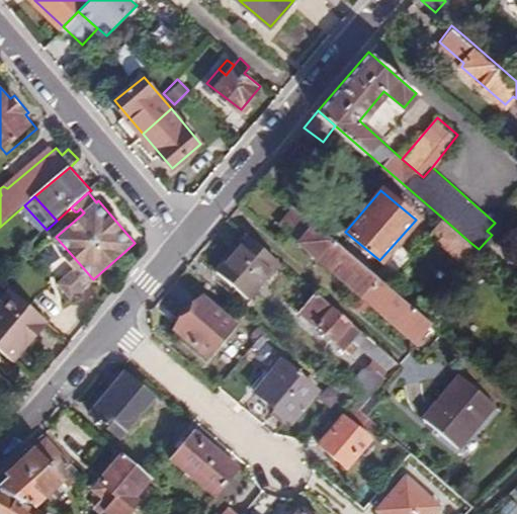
[(433,325),(297,208),(280,227),(425,347),(432,337),(427,332),(433,325)]
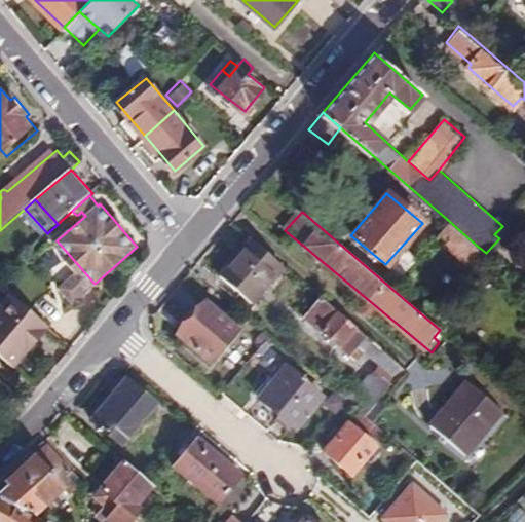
[(477,246),(449,221),(438,233),(467,258),(477,246)]
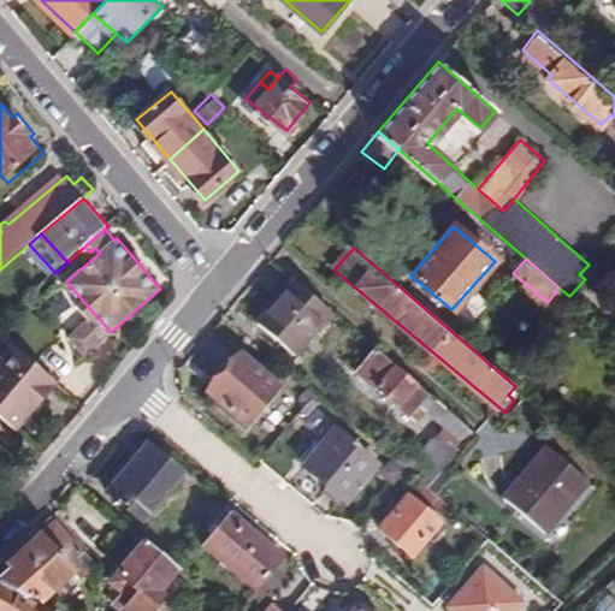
[(333,309),(295,277),(258,320),(296,351),(333,309)]
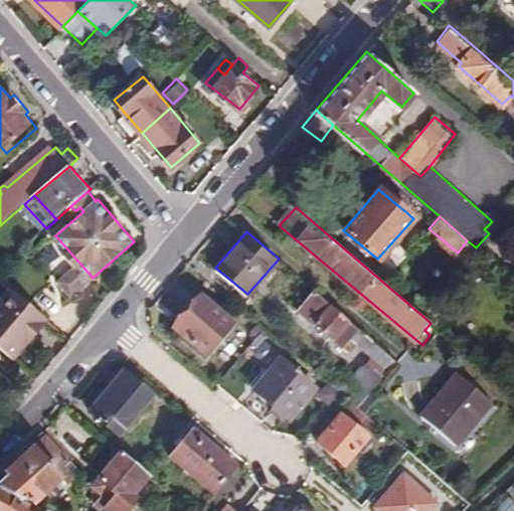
[(48,315),(12,284),(0,298),(0,344),(13,355),(48,315)]
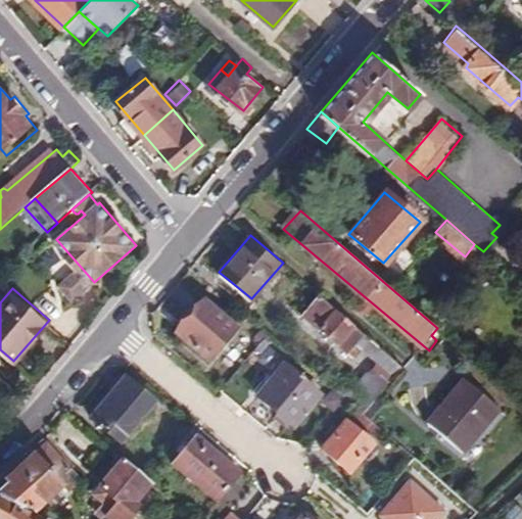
[(343,395),(363,412),(404,366),(318,293),(300,313),(352,358),(361,349),(377,365),(369,375),(364,373),(343,395)]
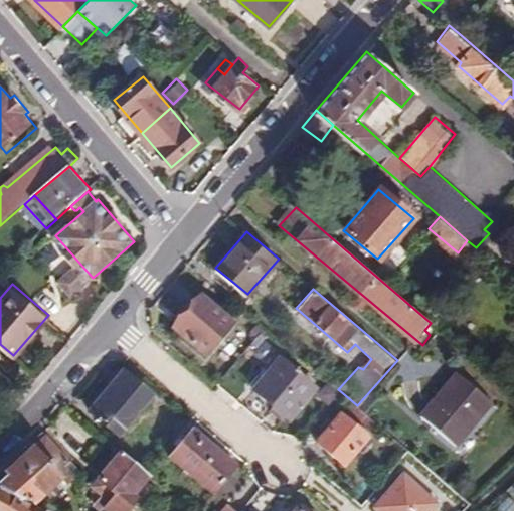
[(201,292),(174,323),(207,351),(233,320),(201,292)]
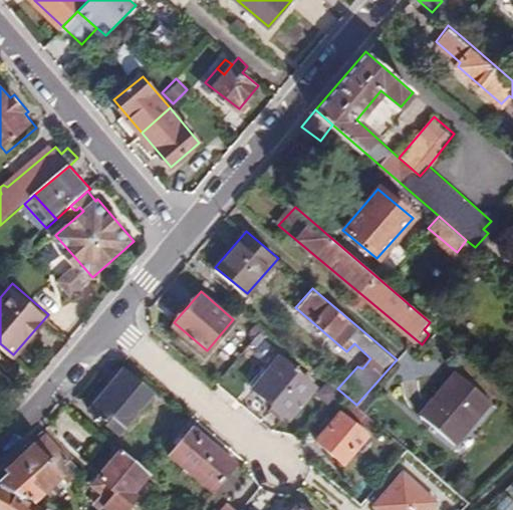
[(264,326),(258,321),(250,329),(257,335),(260,331),(264,326)]
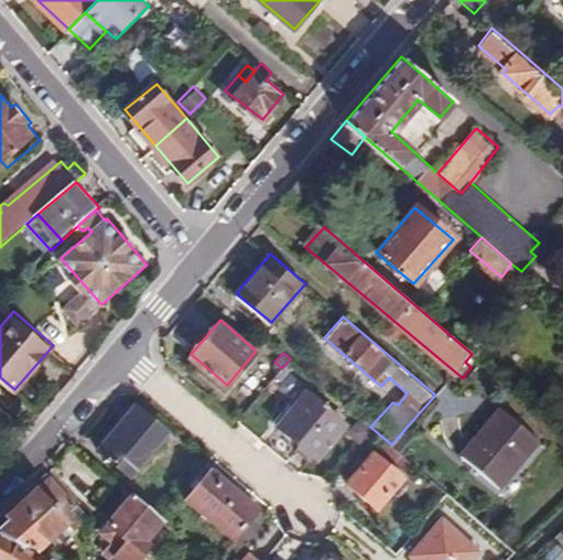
[(285,364),(282,368),(277,375),(280,378),(290,367),(285,364)]
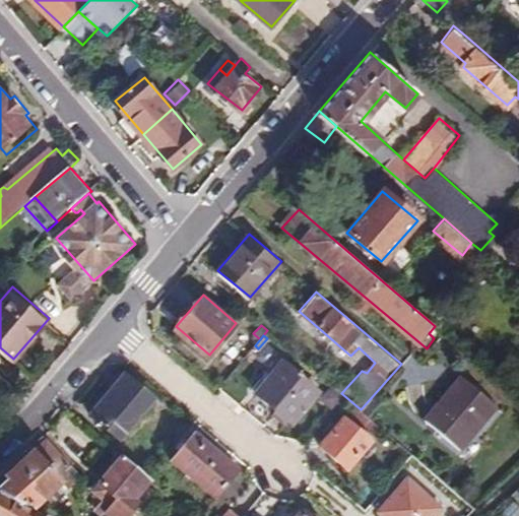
[(281,361),(256,389),(292,420),(316,390),(281,361)]
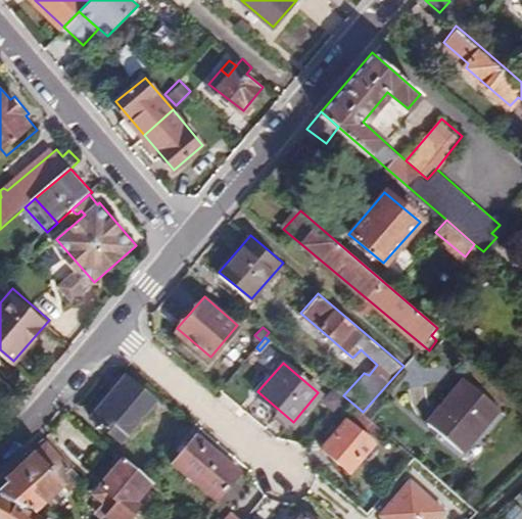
[(128,373),(92,414),(121,439),(156,397),(128,373)]
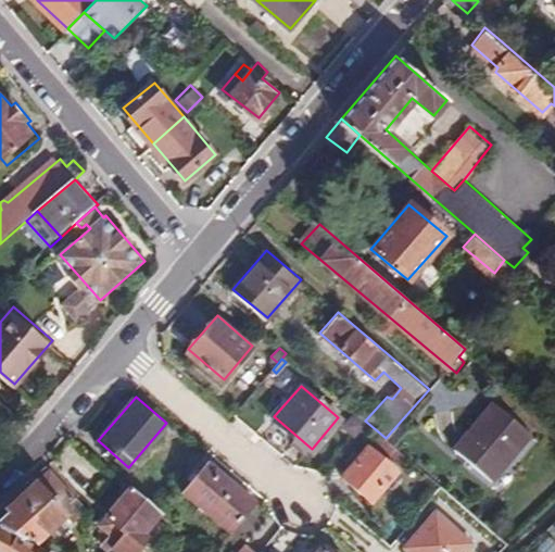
[(493,399),(455,443),(494,476),(534,430),(493,399)]
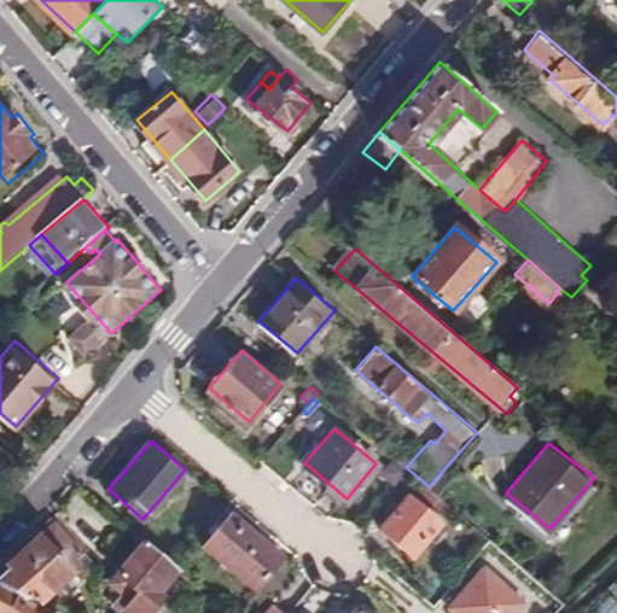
[(407,494),(379,526),(413,555),(441,523),(407,494)]
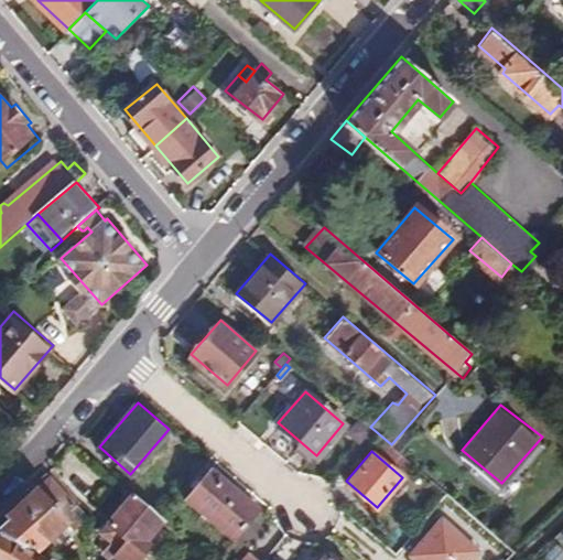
[(213,466),(187,496),(235,536),(260,507),(213,466)]
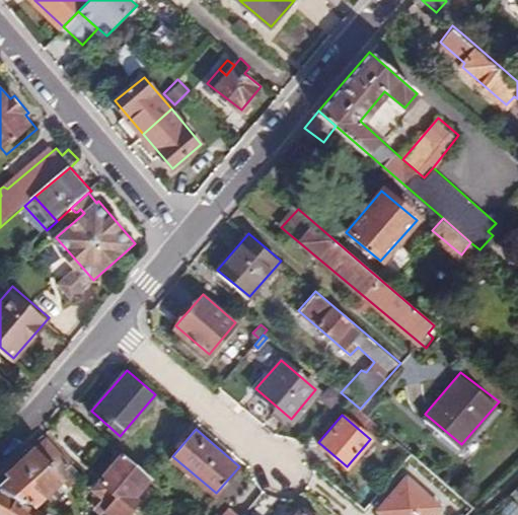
[(0,487),(1,489),(8,493),(22,500),(27,496),(35,503),(61,479),(66,485),(74,479),(61,465),(67,460),(42,433),(30,443),(33,447),(7,473),(12,476),(0,486),(0,487)]
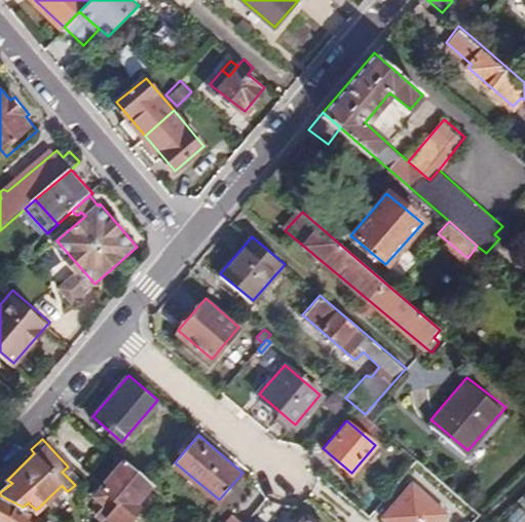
[(155,484),(148,477),(124,457),(96,491),(107,500),(98,512),(105,517),(108,514),(116,521),(126,521),(141,507),(137,502),(155,484)]
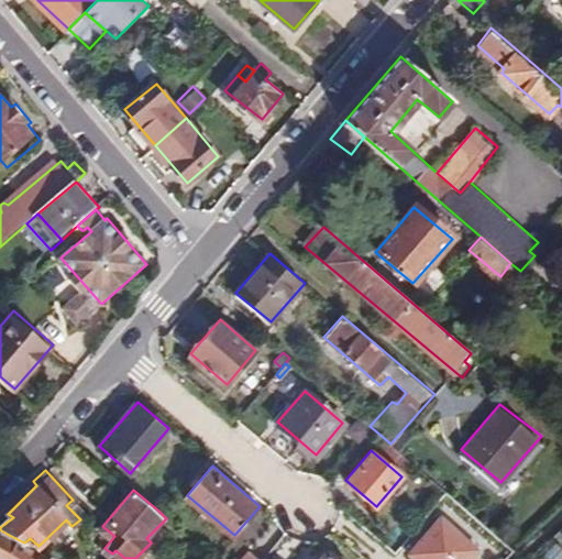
[(441,517),(410,552),(417,558),(469,558),(478,547),(441,517)]
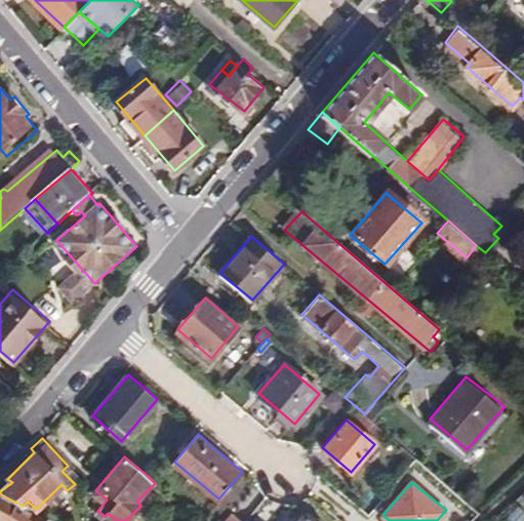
[(0,515),(8,498),(1,494),(0,495),(0,515)]
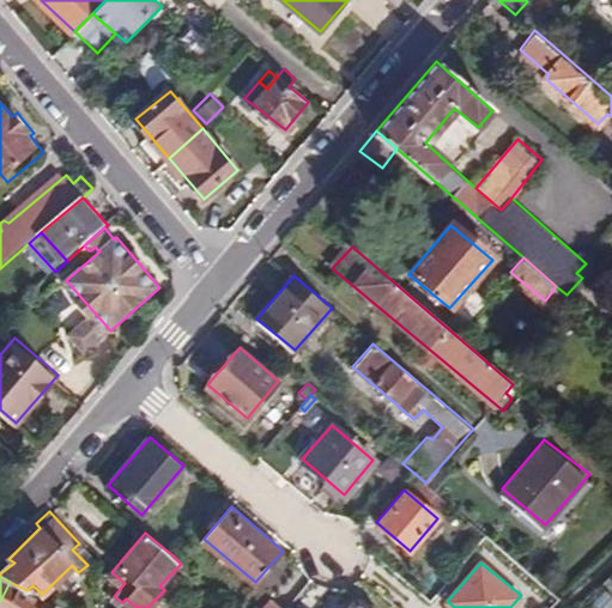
[(56,607),(26,590),(10,582),(0,601),(0,607),(56,607)]
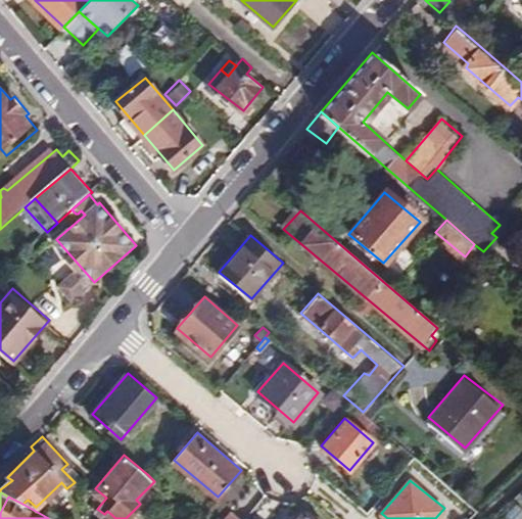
[(222,518),(241,518),(244,517),(232,508),(222,518)]
